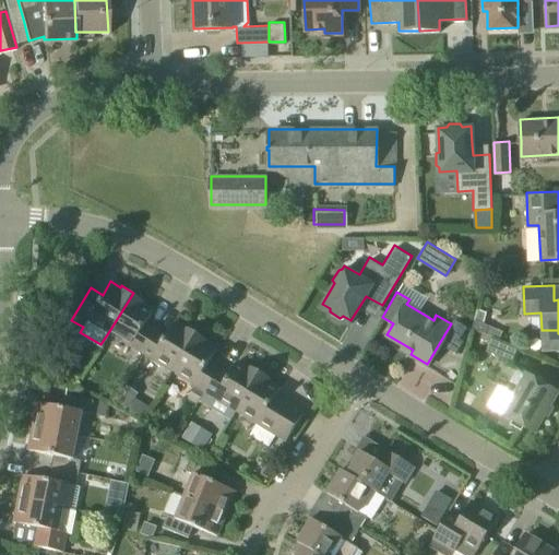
[(109,331),(141,351),(155,327),(145,321),(154,308),(144,302),(145,299),(133,293),(109,331)]
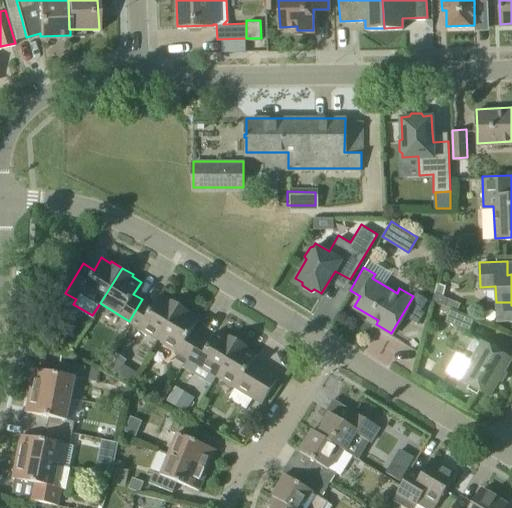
[(413,296),(403,313),(418,321),(424,310),(421,309),(427,298),(416,291),(413,296)]
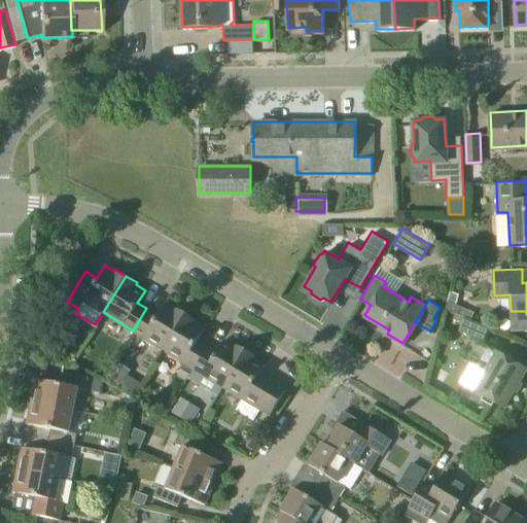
[(133,330),(163,348),(185,312),(174,305),(173,307),(164,302),(155,314),(146,308),(133,330)]
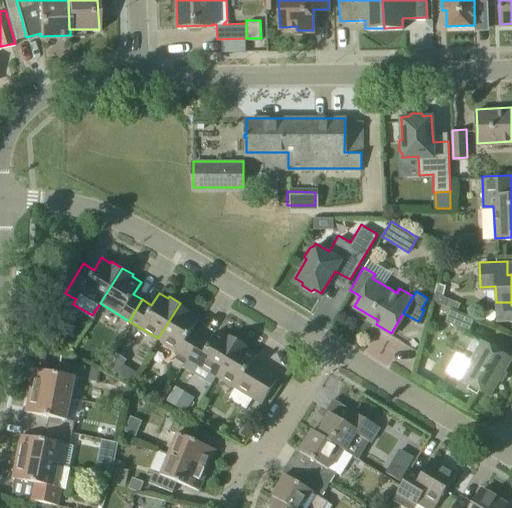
[(184,362),(187,356),(191,350),(182,345),(199,317),(190,312),(191,310),(180,303),(158,338),(178,350),(174,356),(184,362)]
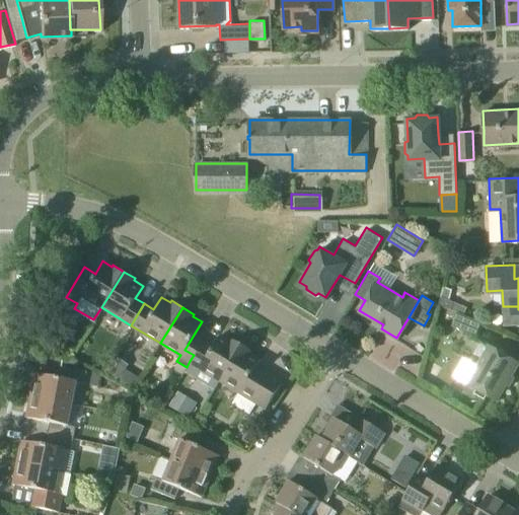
[(480,320),(456,310),(451,323),(475,334),(480,320)]
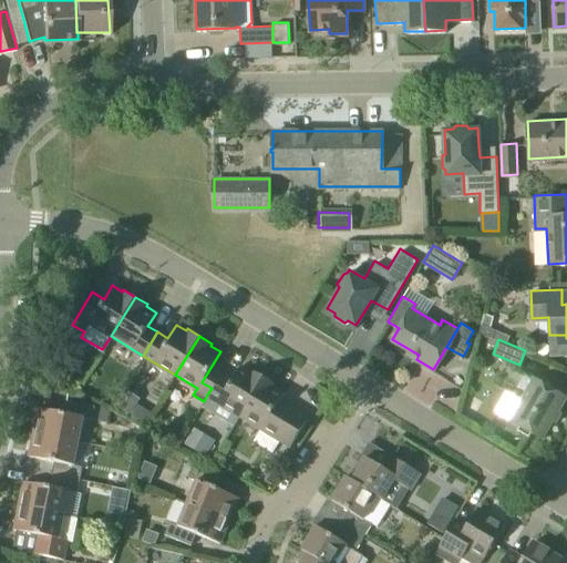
[(240,364),(233,376),(223,370),(212,388),(207,395),(217,400),(239,415),(264,376),(251,368),(250,369),(240,364)]
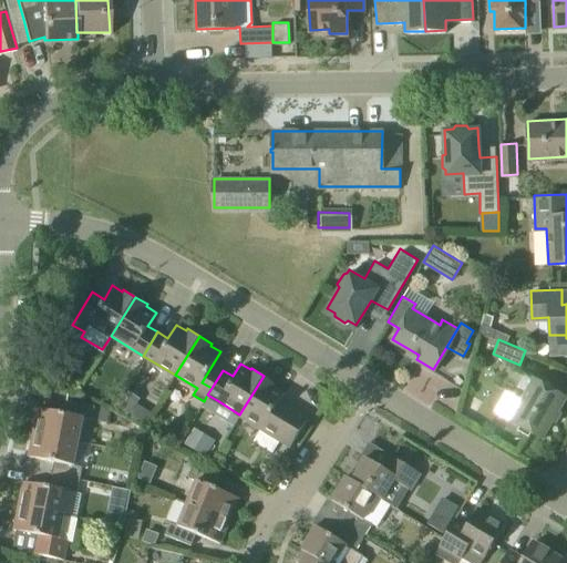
[(309,416),(280,398),(285,390),(275,385),(276,382),(264,376),(239,415),(290,446),(309,416)]
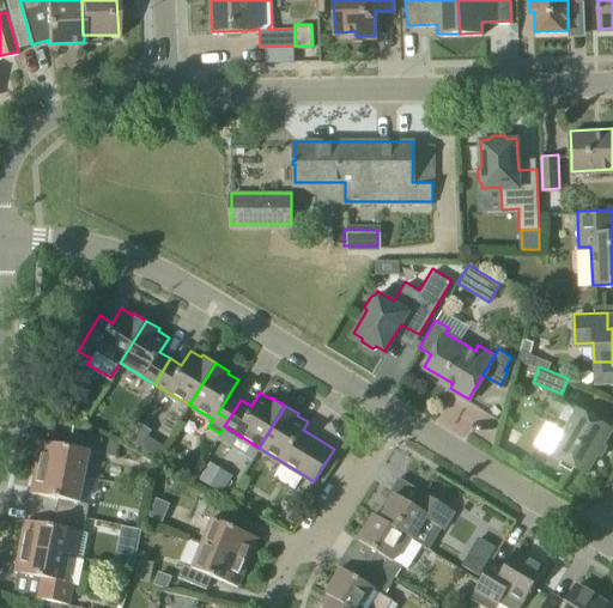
[(551,451),(553,453),(586,472),(612,427),(577,406),(551,451)]
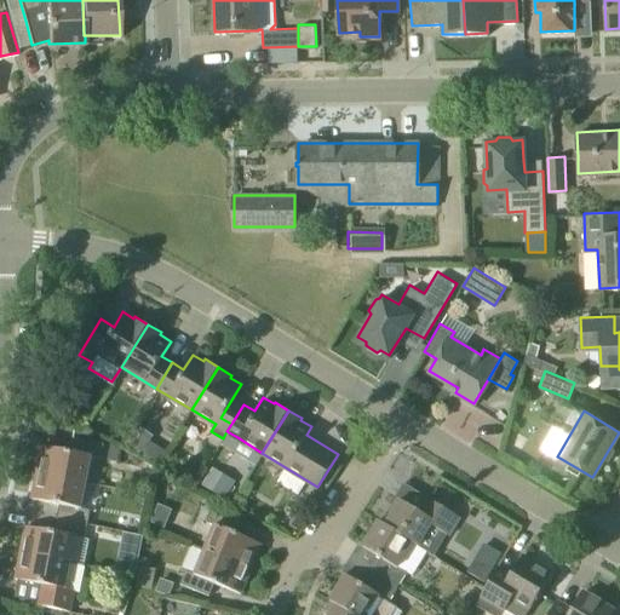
[(153,432),(137,423),(124,443),(159,463),(167,449),(149,438),(153,432)]
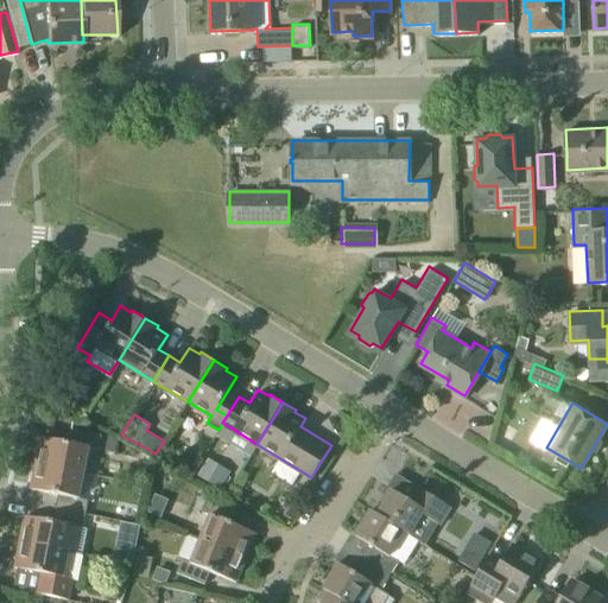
[(545,445),(552,421),(537,417),(530,439),(545,445)]
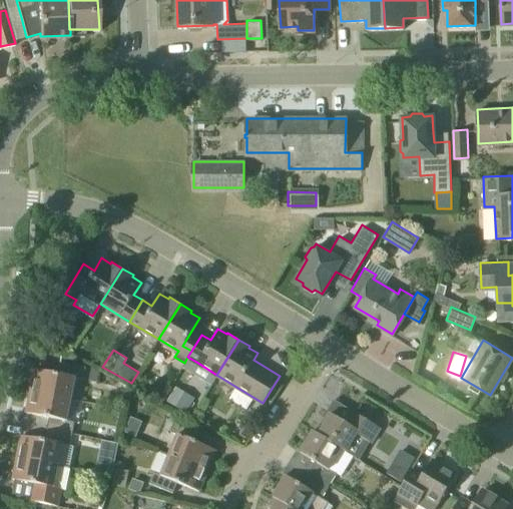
[(34,367),(30,389),(71,397),(75,375),(83,377),(85,365),(60,360),(58,371),(34,367)]
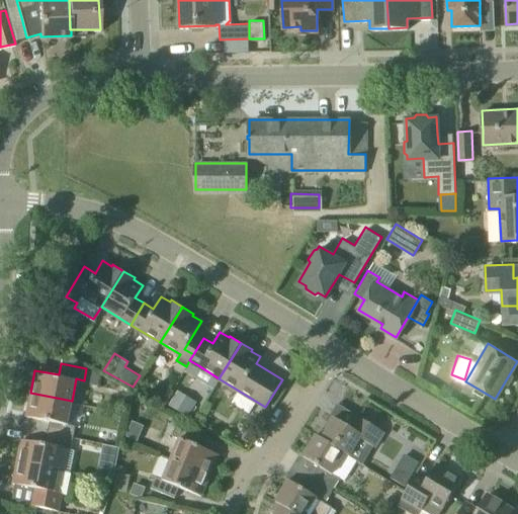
[(175,389),(168,402),(187,412),(194,399),(175,389)]
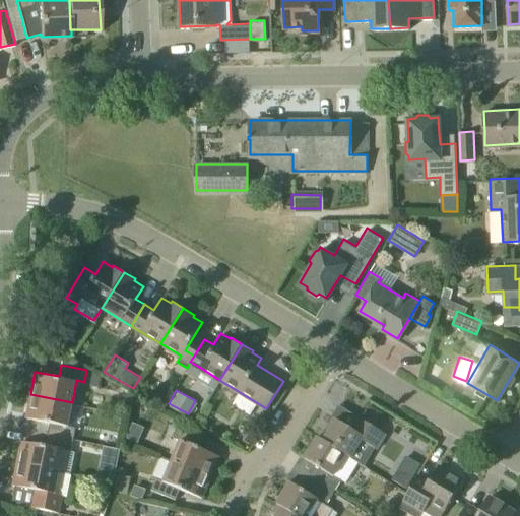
[(72,402),(30,394),(26,415),(50,421),(48,433),(73,438),(75,426),(67,424),(72,402)]
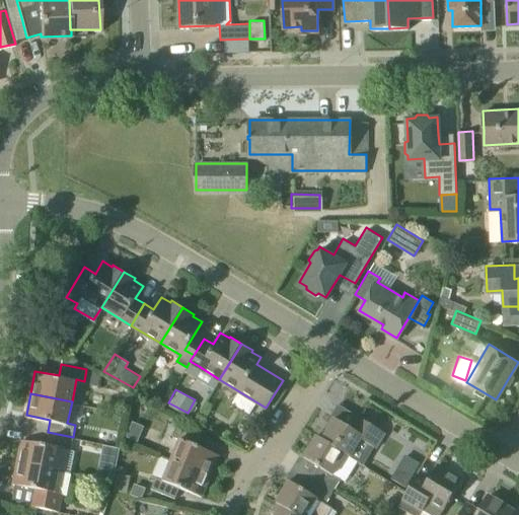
[(357,459),(363,463),(374,445),(376,446),(385,431),(357,414),(350,426),(335,417),(321,437),(316,434),(357,459)]
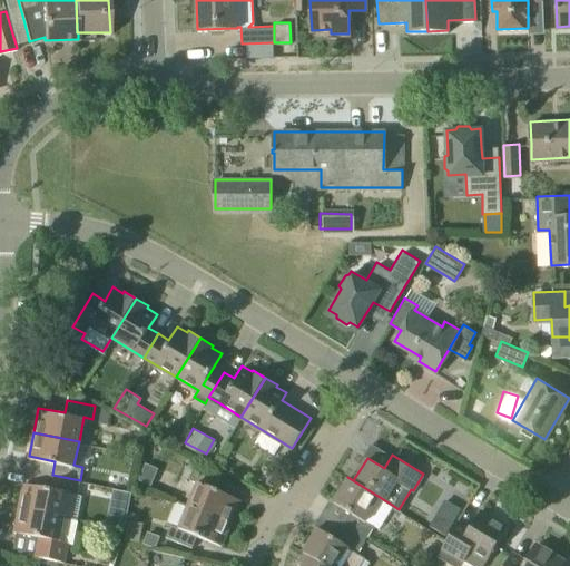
[(197,481),(188,504),(231,521),(241,498),(216,488),(220,476),(194,465),(189,478),(197,481)]
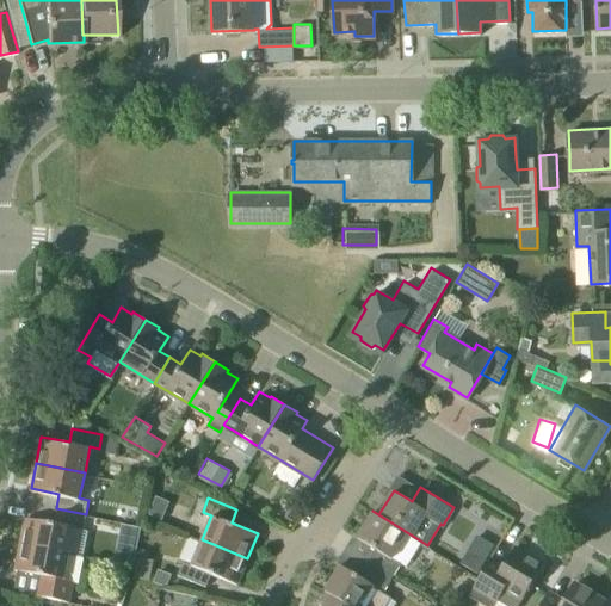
[(25,515),(20,542),(84,555),(88,529),(84,529),(86,514),(56,508),(53,521),(25,515)]
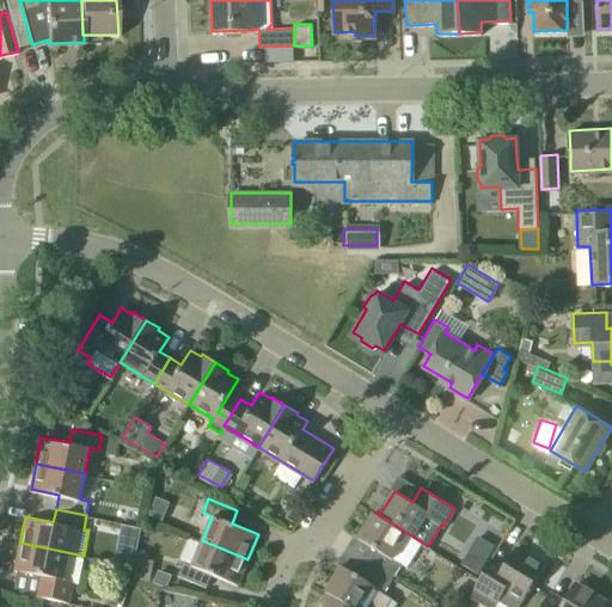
[(377,549),(367,562),(392,577),(402,562),(407,565),(421,541),(373,512),(357,537),(377,549)]
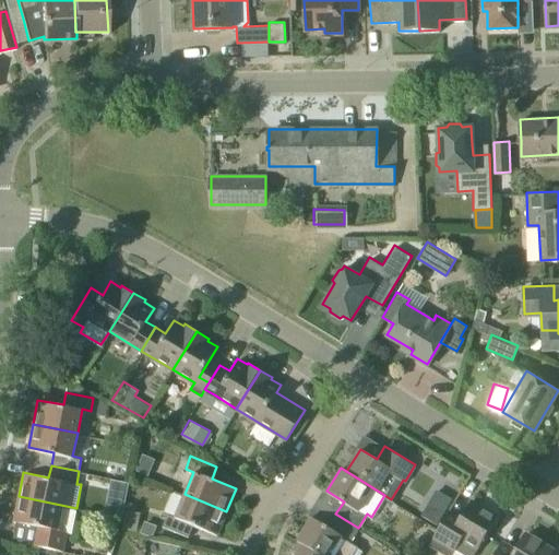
[(226,511),(185,494),(175,516),(167,512),(162,524),(188,535),(193,523),(217,533),(226,511)]
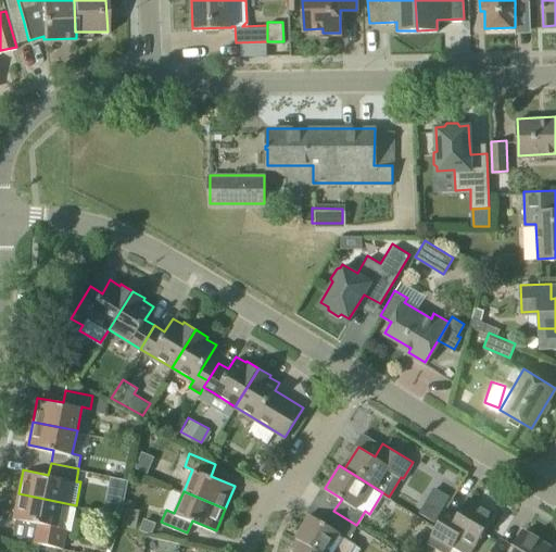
[(76,505),(19,493),(13,517),(38,523),(35,541),(62,547),(66,527),(72,528),(76,505)]
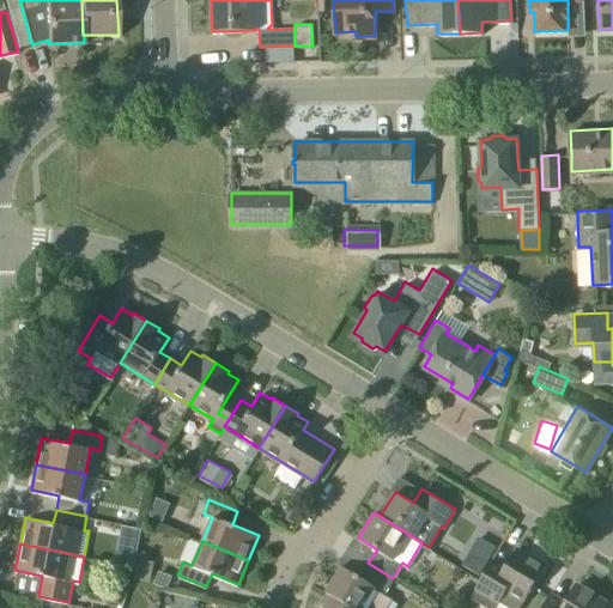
[(511,607),(517,607),(522,601),(545,564),(516,546),(498,576),(486,569),(469,596),(490,607),(493,607),(498,601),(511,607)]
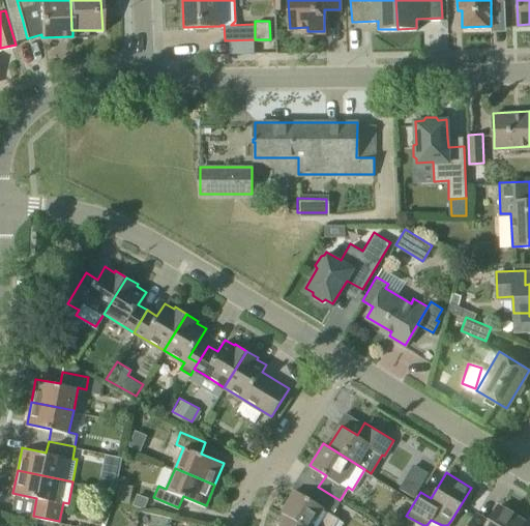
[(333,525),(340,518),(334,515),(331,513),(340,500),(318,487),(311,499),(295,489),(282,512),(287,515),(305,525),(333,525)]
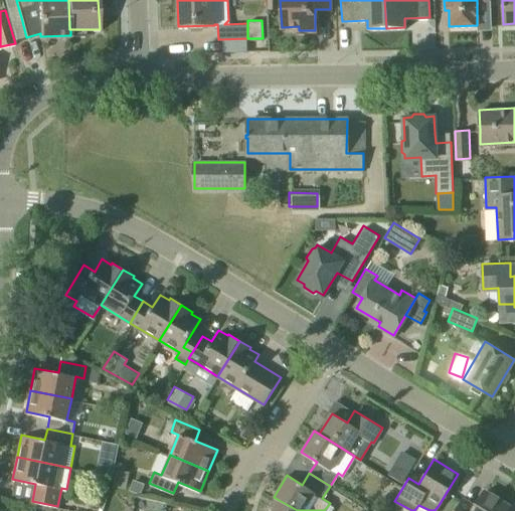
[(505,510),(509,505),(484,490),(475,505),(462,498),(454,510),(505,510)]
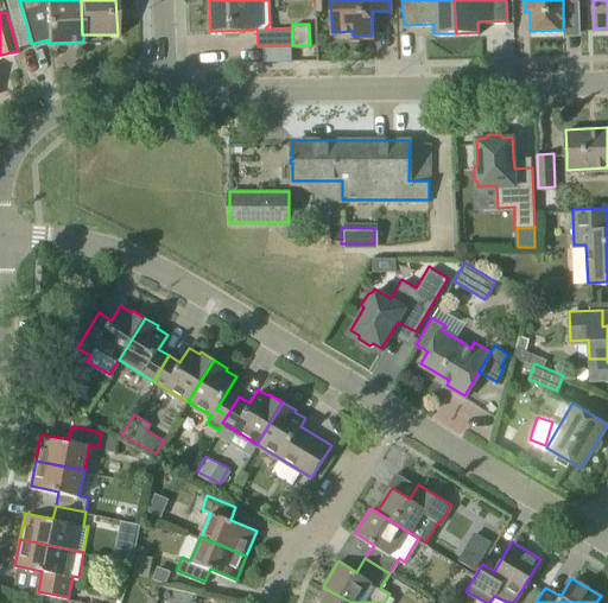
[(350,602),(329,590),(321,602),(350,602)]
